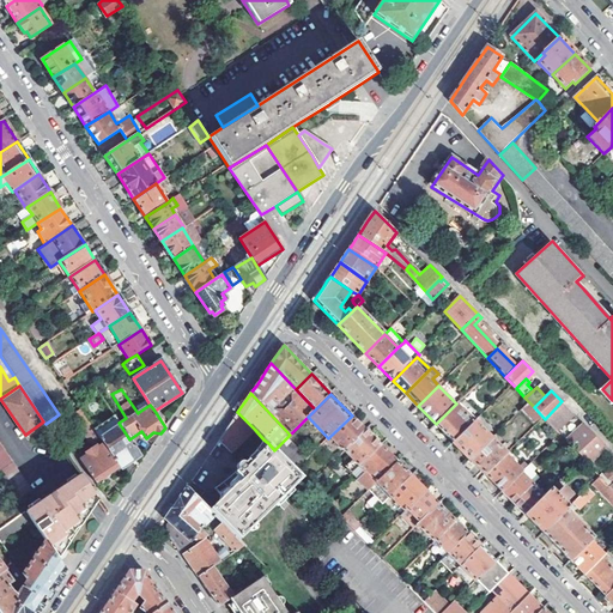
[(146,399),(135,407),(139,412),(150,405),(146,399)]
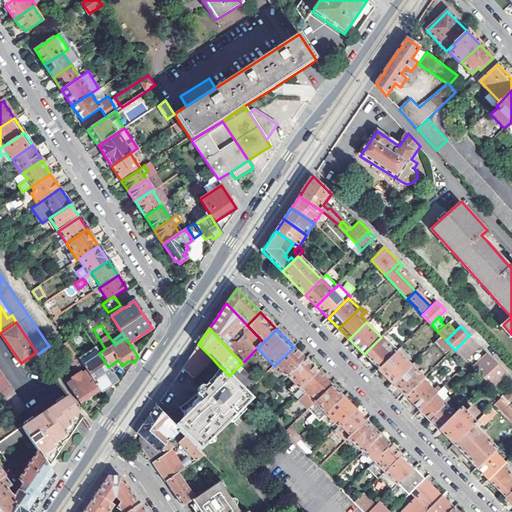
[(479,346),(469,335),(455,350),(465,360),(479,346)]
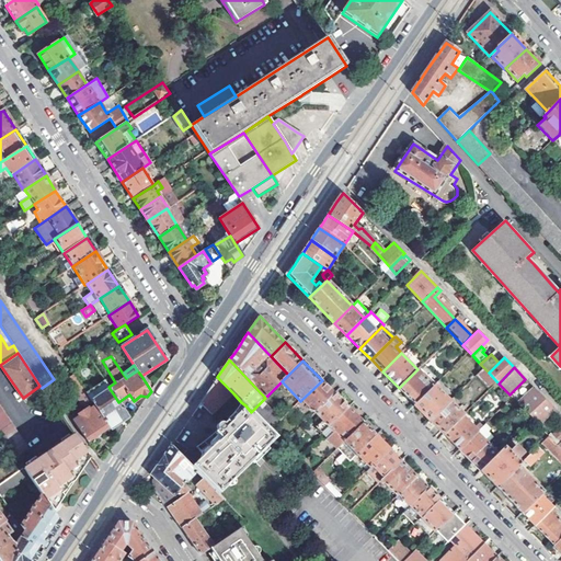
[(484,368),(476,376),(489,390),(497,381),(489,373),(484,368)]
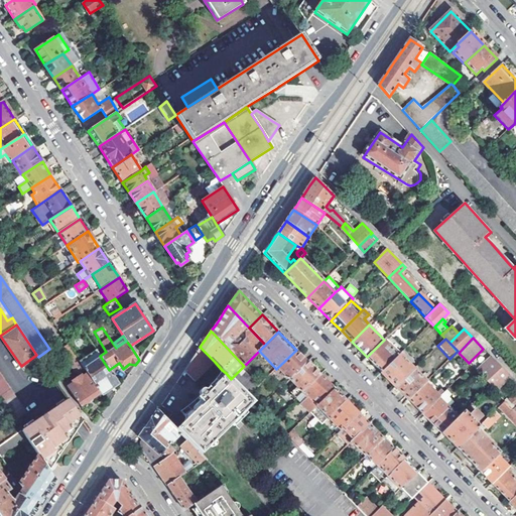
[(384,340),(367,357),(382,372),(399,356),(384,340)]
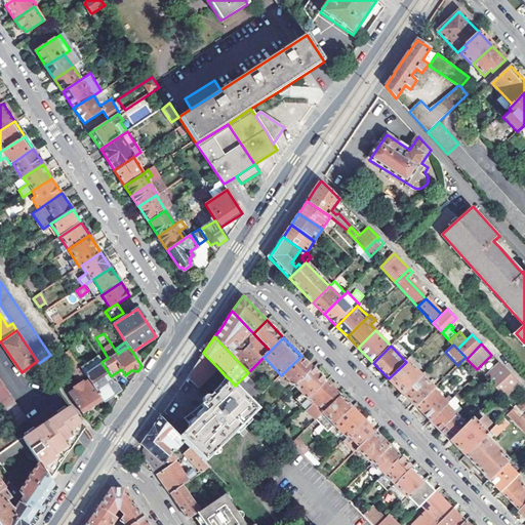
[(69,351),(63,355),(71,367),(72,365),(79,375),(83,372),(80,367),(69,351)]
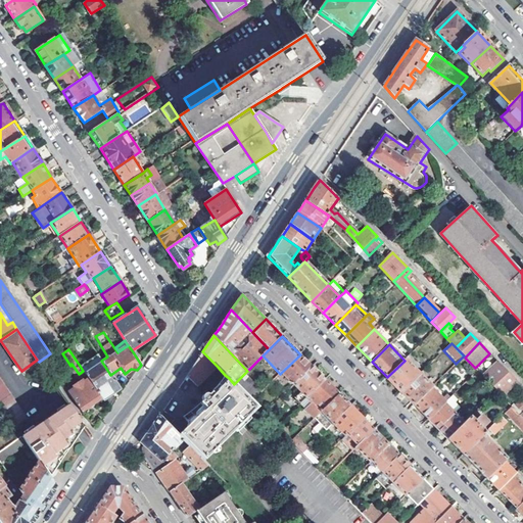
[(200,355),(187,375),(198,386),(218,367),(202,351),(200,355)]
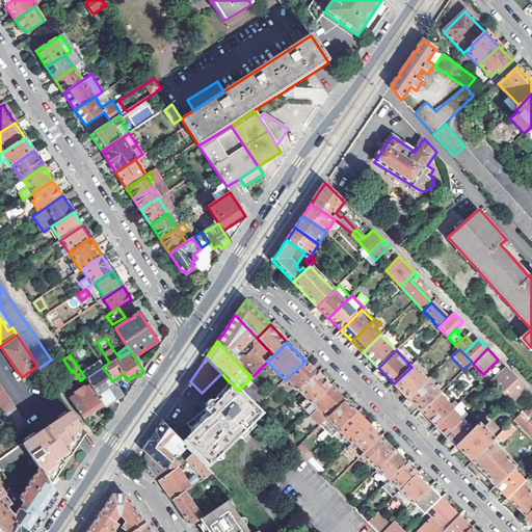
[(98,361),(81,372),(84,377),(89,386),(104,406),(121,394),(112,381),(103,367),(98,361)]
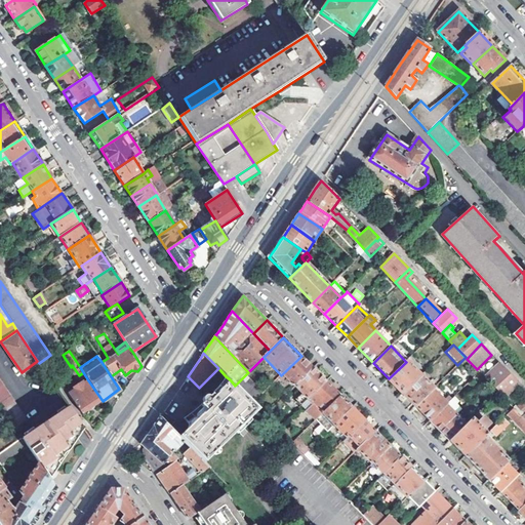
[(301,356),(282,374),(295,388),(314,368),(301,356)]
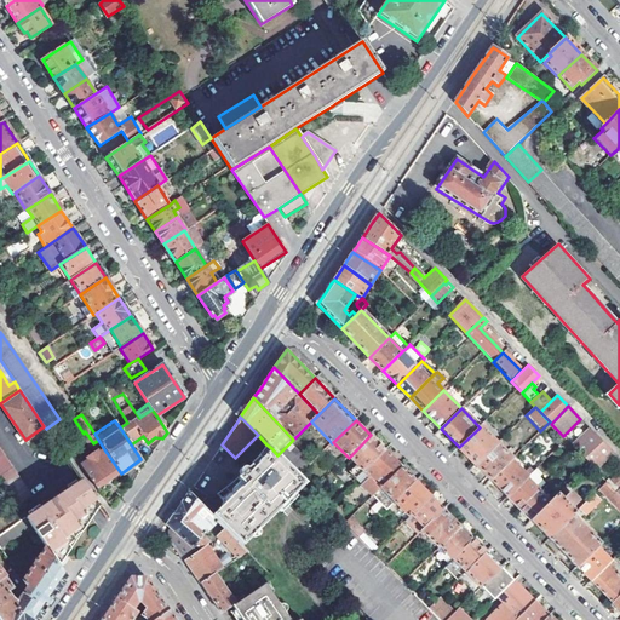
[(480,428),(459,447),(476,465),(498,442),(481,425),(480,428)]
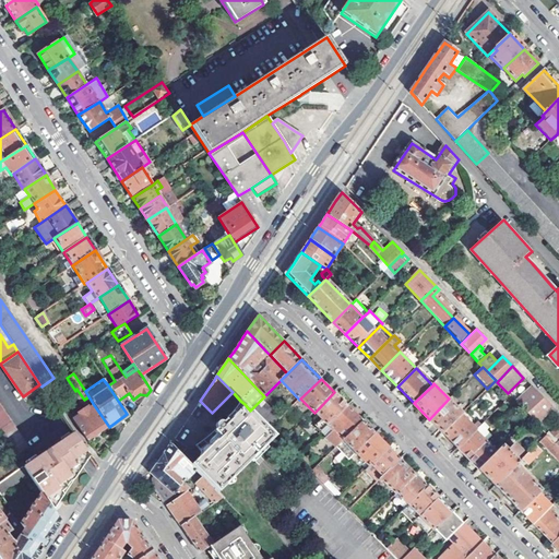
[(554,409),(533,388),(516,403),(537,425),(554,409)]
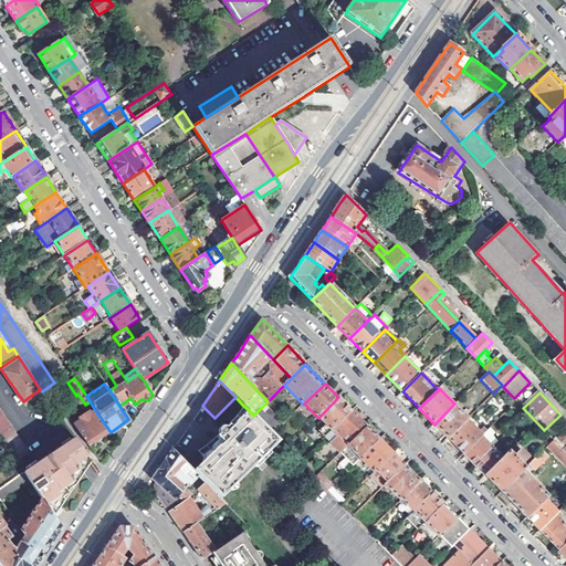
[(325,426),(318,432),(324,438),(333,430),(352,410),(338,397),(318,418),(325,426)]
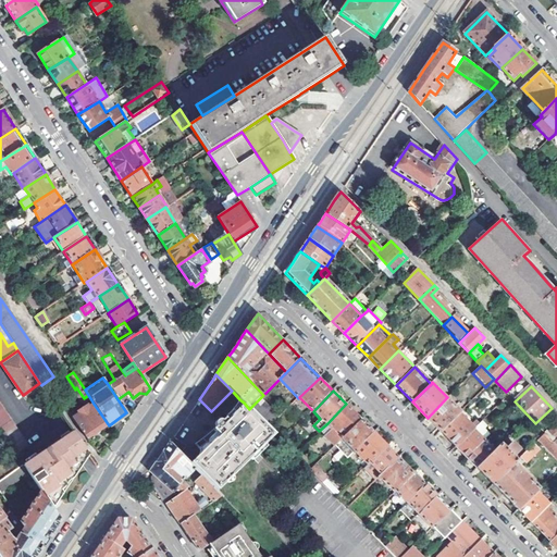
[(84,398),(82,400),(85,406),(87,408),(94,404),(88,395),(84,398)]
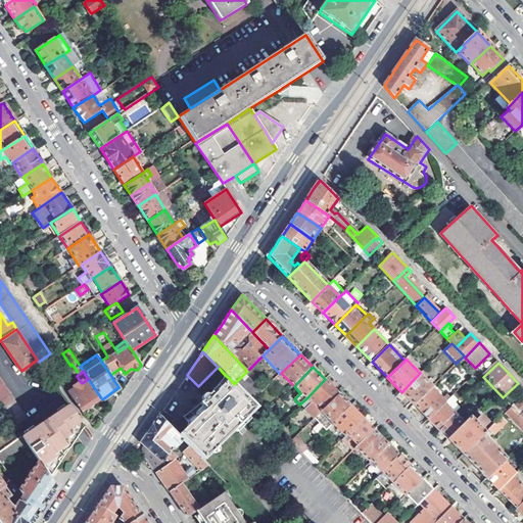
[(420,373),(401,392),(414,405),(431,387),(433,386),(420,373)]
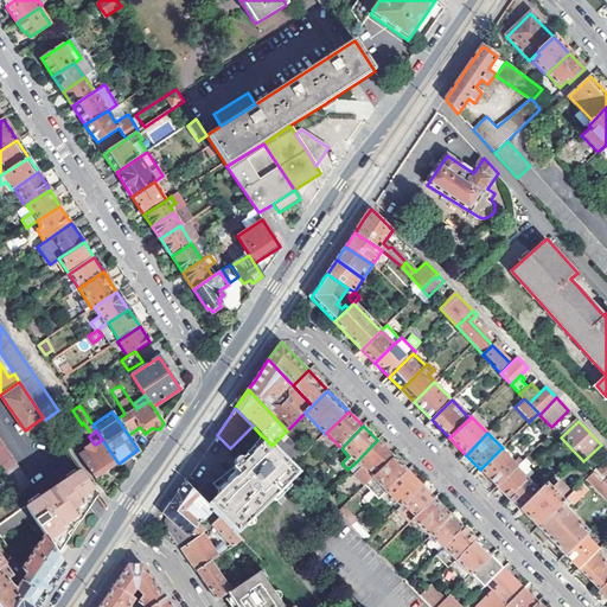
[(293,466),(304,455),(283,434),(272,446),(293,466)]
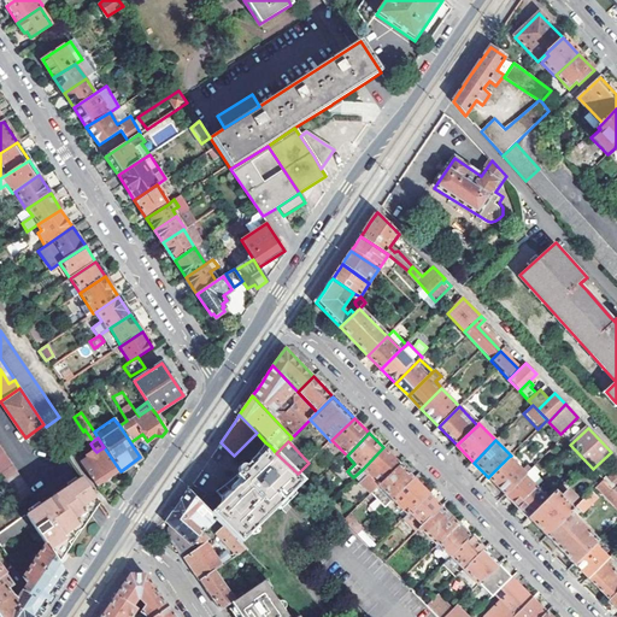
[(270,446),(265,442),(250,463),(252,464),(270,446)]
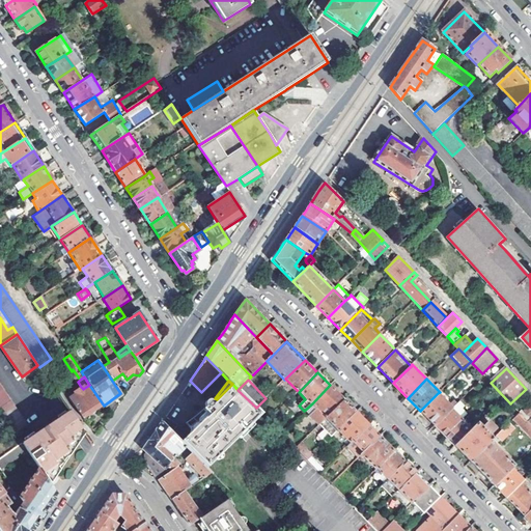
[(193,454),(206,468),(261,414),(256,408),(238,390),(232,384),(217,399),(215,398),(207,404),(203,409),(205,411),(208,415),(192,431),(182,443),(186,447),(193,454)]
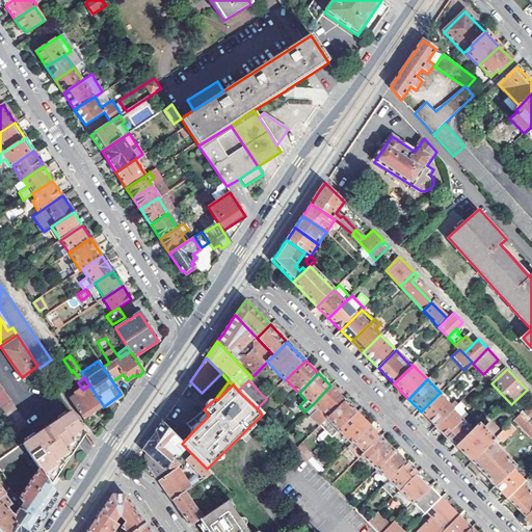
[(0,386),(0,409),(16,433),(27,426),(0,386)]
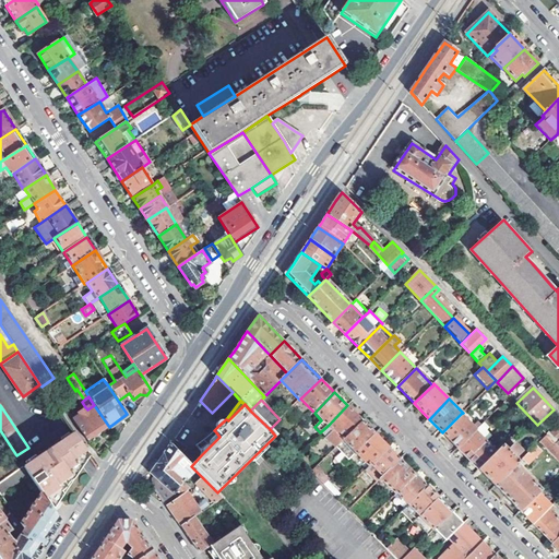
[(73,419),(87,442),(109,427),(94,405),(87,409),(85,407),(83,408),(84,411),(73,419)]
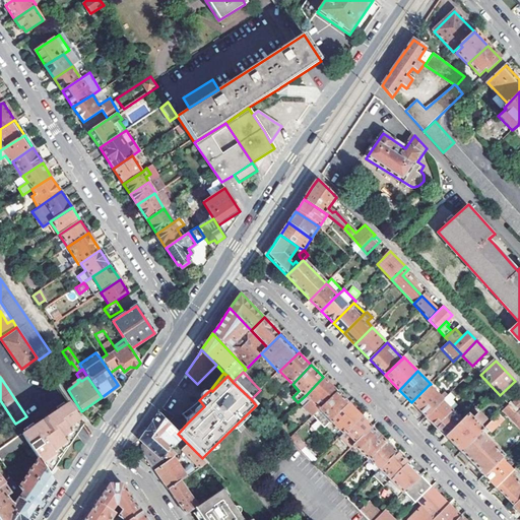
[(323,377),(306,395),(310,400),(304,407),(313,416),(315,414),(338,392),(323,377)]
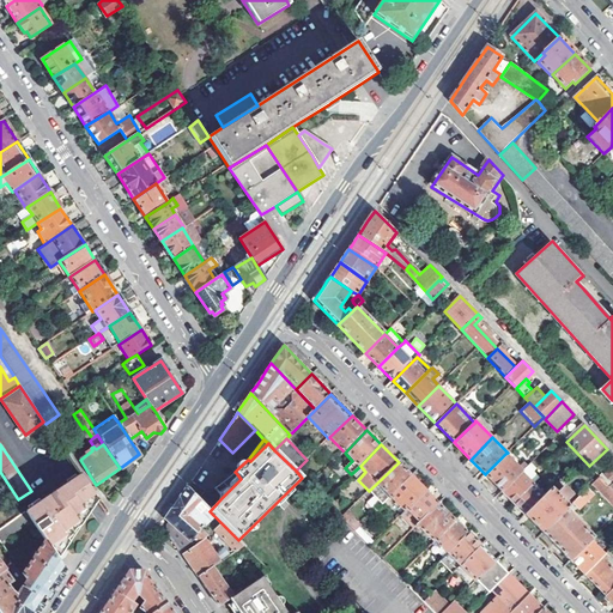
[(505,454),(485,474),(502,491),(528,466),(523,461),(519,467),(505,454)]
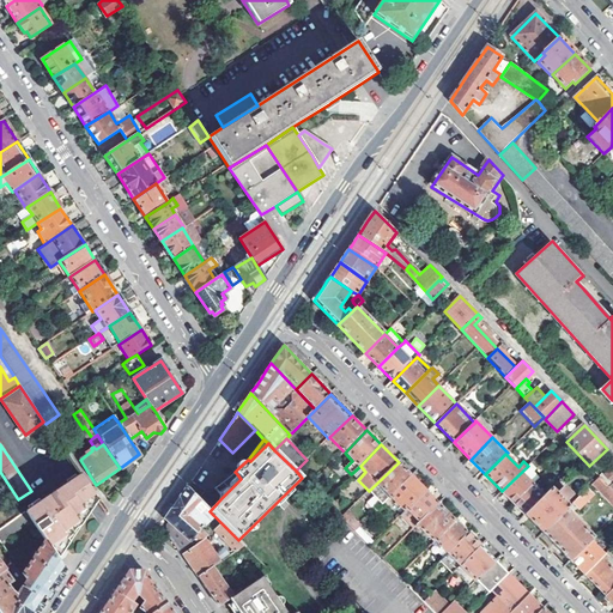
[(371,489),(384,502),(390,497),(412,475),(399,462),(371,489)]
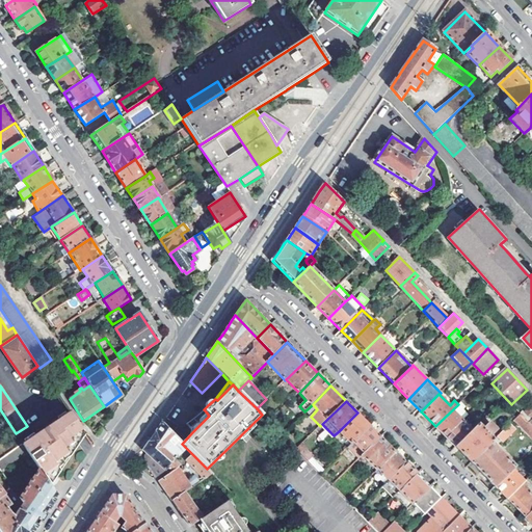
[(313,404),(304,411),(311,417),(317,409),(313,404)]
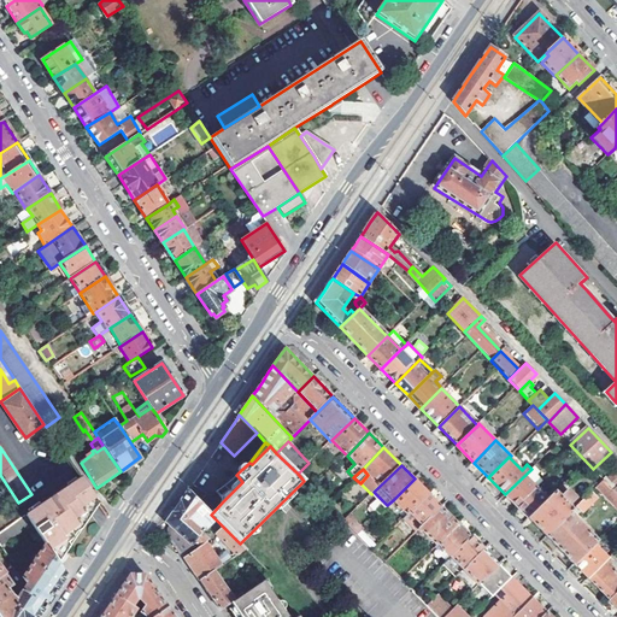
[(532,469),(505,494),(517,506),(538,487),(544,481),(532,469)]
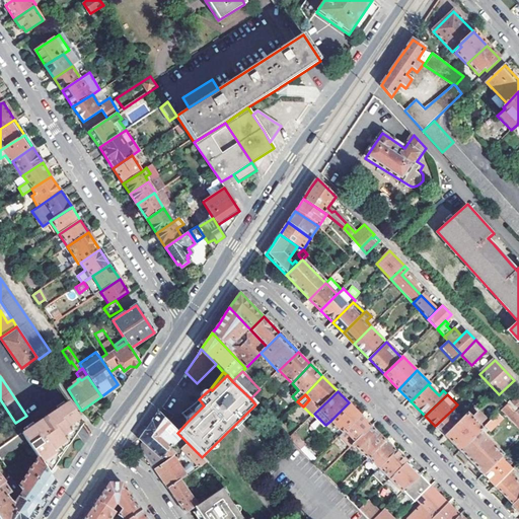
[(518,395),(512,402),(512,404),(510,406),(516,413),(518,410),(518,395)]
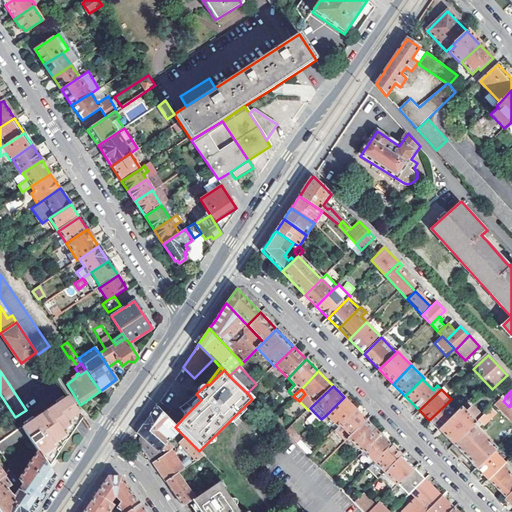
[(70,428),(79,416),(66,396),(21,427),(26,435),(38,452),(40,454),(46,450),(52,445),(56,451),(58,450),(62,442),(60,439),(71,431),(70,428)]
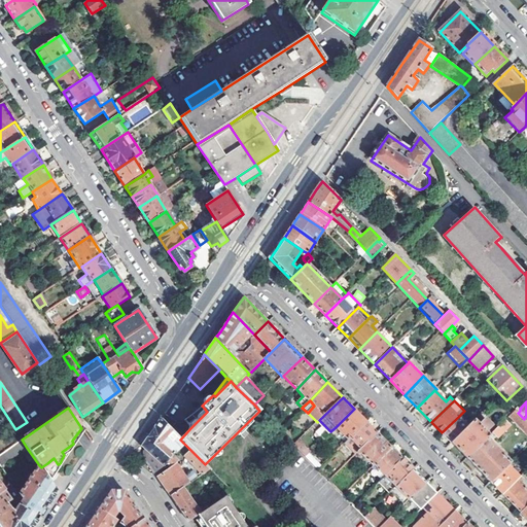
[(204,408),(187,425),(190,428),(207,412),(204,408)]
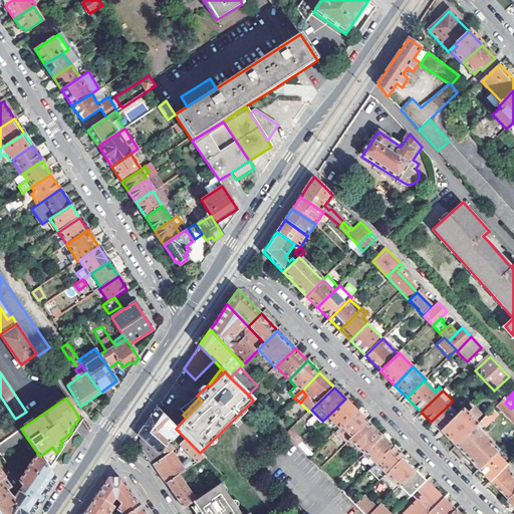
[(345,399),(327,417),(339,430),(357,412),(345,399)]
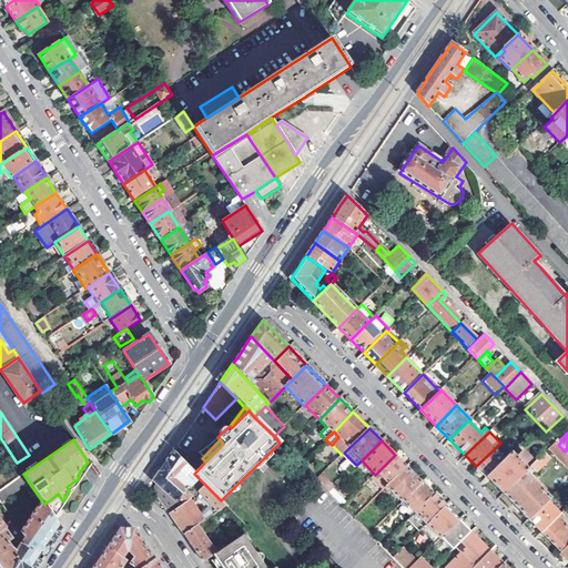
[(549,448),(567,467),(567,454),(558,445),(556,442),(549,448)]
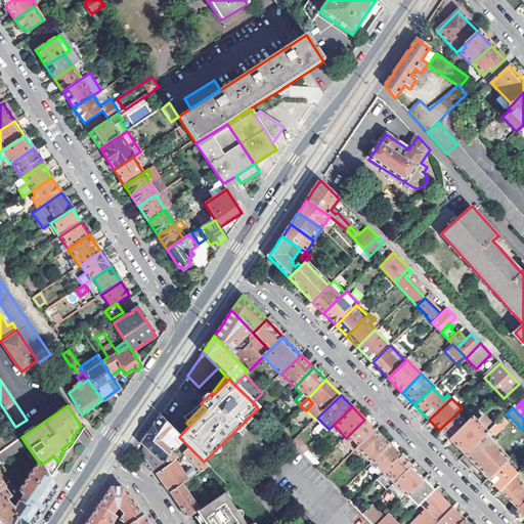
[(168,413),(164,421),(170,427),(176,420),(168,413)]
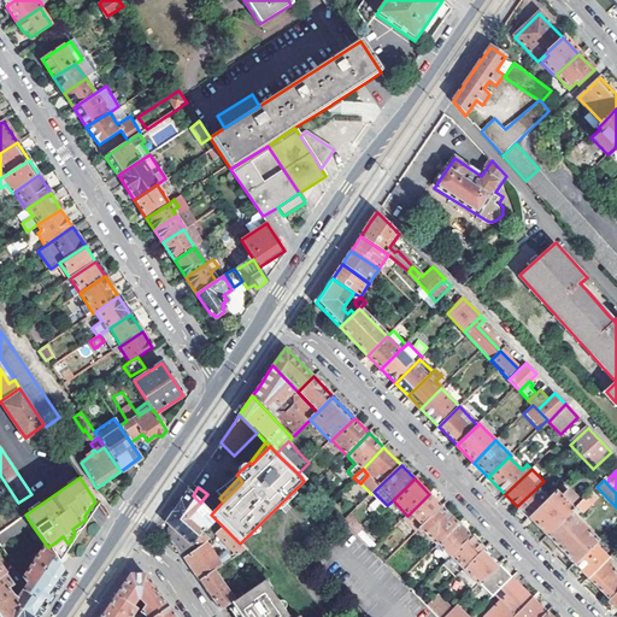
[(538,487),(517,506),(529,518),(548,498),(538,487)]
